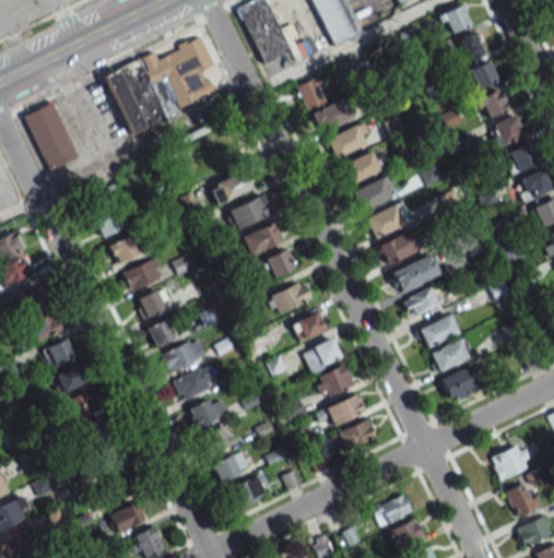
[(263,67),(293,55),(270,0),(257,0),(239,7),(263,67)]
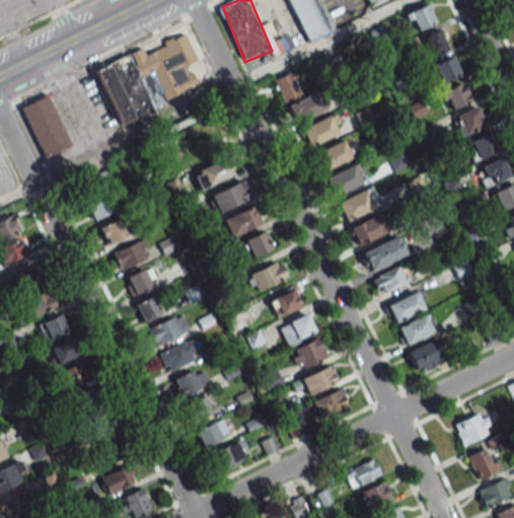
[(290,0),(309,44),(337,31),(322,0),(290,0)]
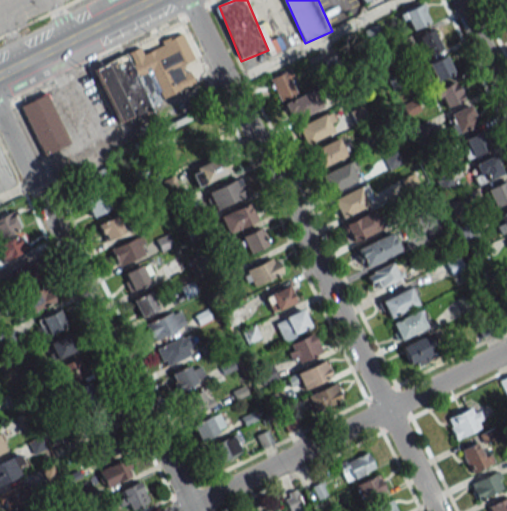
[(434,20),(424,3),(404,16),(415,32),(434,20)]
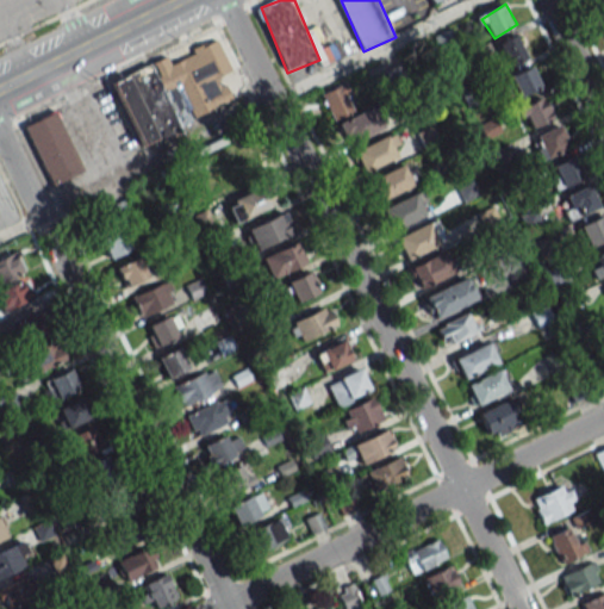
[(511,68),(530,60),(520,35),(500,43),(511,68)]
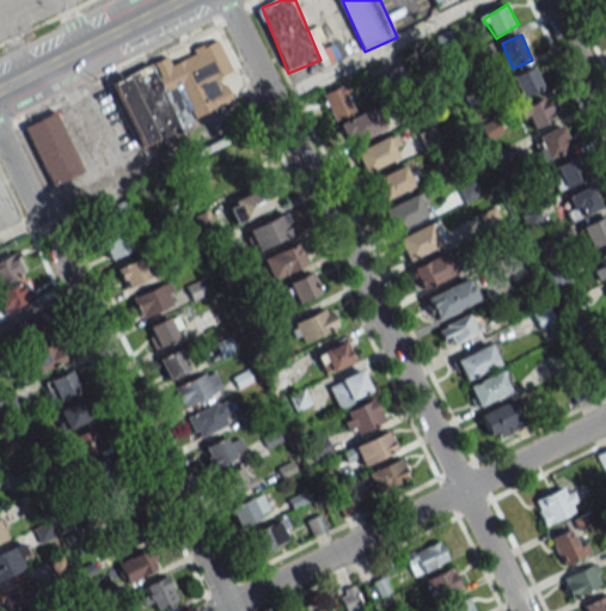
[(115,83),(145,147),(239,104),(227,77),(238,72),(222,41),(176,62),(173,56),(115,83)]
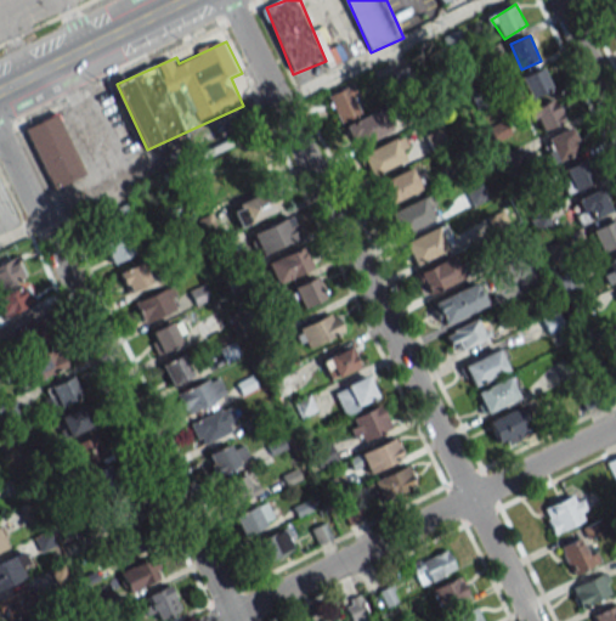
[(524,80),(535,101),(557,89),(546,68),(524,80)]
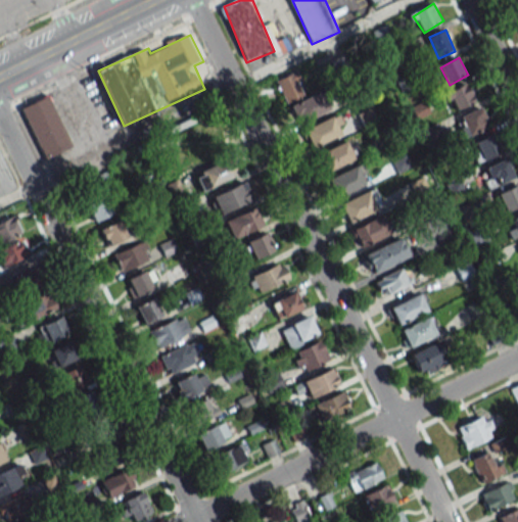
[(332,111),(323,91),(313,95),(302,70),(282,80),(300,125),(332,111)]
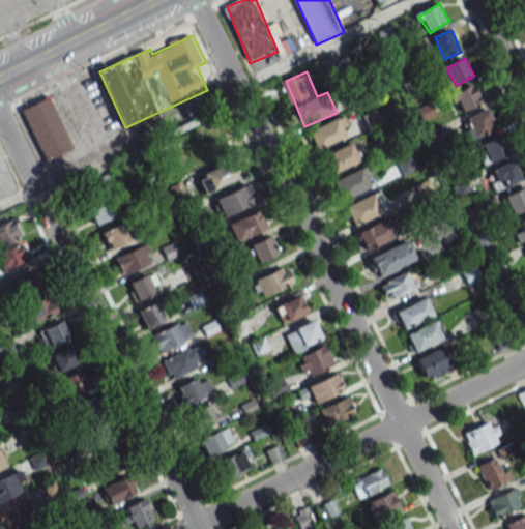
[(464,113),(484,104),(475,85),(456,94),(464,113)]
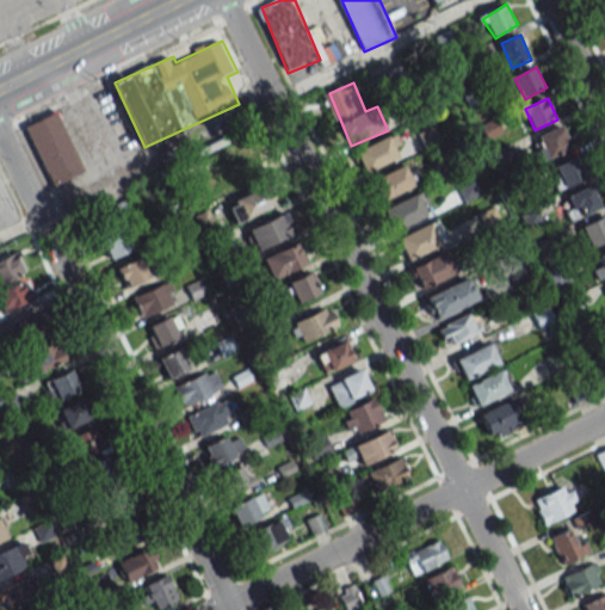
[(28,127),(55,188),(88,173),(61,111),(28,127)]
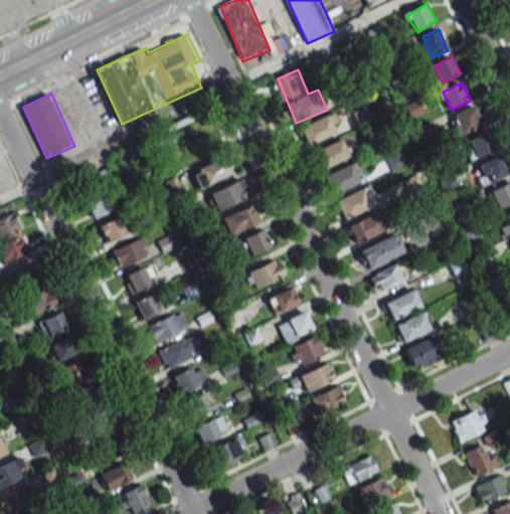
[(484,125),(476,106),(452,117),(460,136),(484,125)]
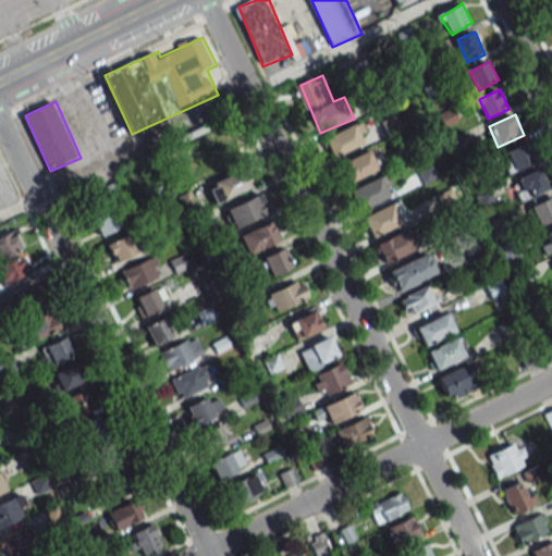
[(327,139),(336,158),(370,141),(362,122),(327,139)]
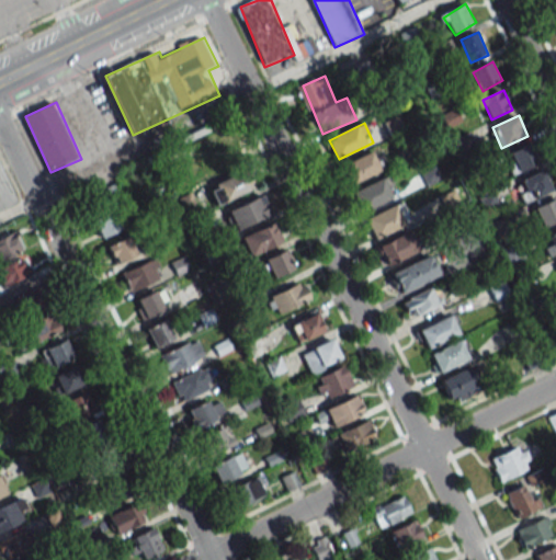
[(206,148),(214,167),(241,155),(234,136),(206,148)]
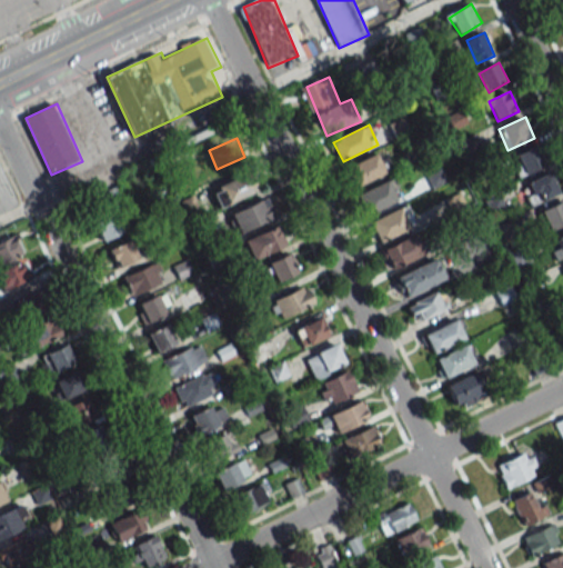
[(523,162),(516,168),(524,180),(548,163),(536,146),(519,158),(523,162)]
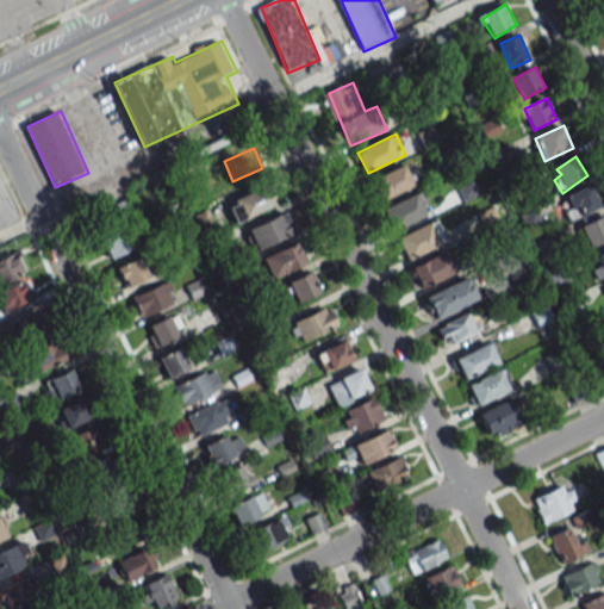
[(383,203),(422,184),(412,162),(373,180),(383,203)]
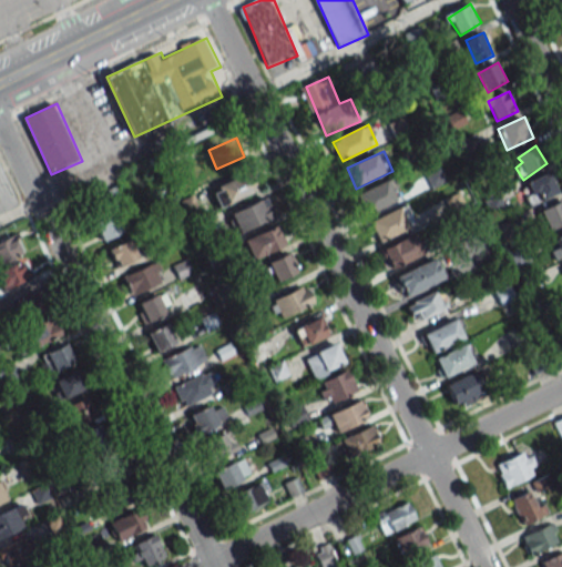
[(258,192),(251,173),(214,190),(222,208),(258,192)]
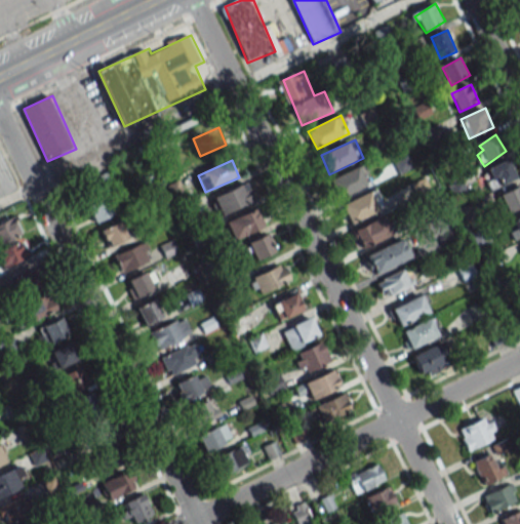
[(485,170),(492,190),(519,180),(512,160),(485,170)]
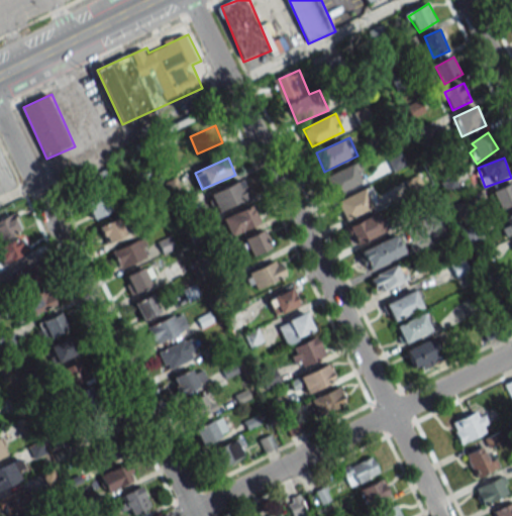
[(327,178),(335,196),(365,183),(355,165),(327,178)]
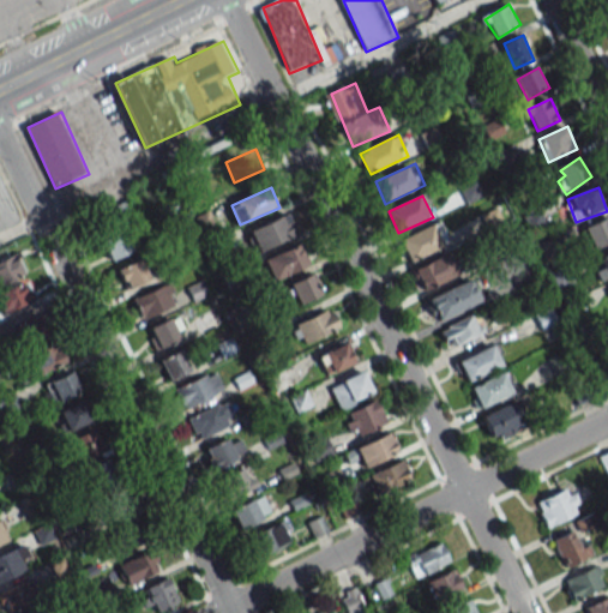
[(115,262),(148,245),(127,204),(116,210),(121,220),(125,217),(130,228),(104,240),(115,262)]
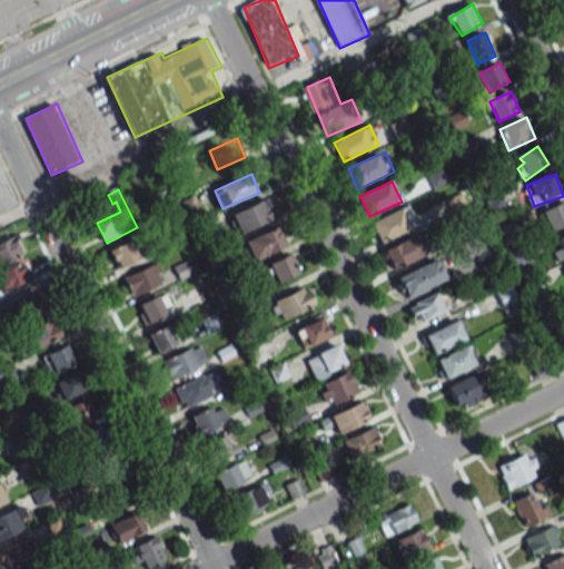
[(497,213),(508,205),(500,194),(490,202),(497,213)]
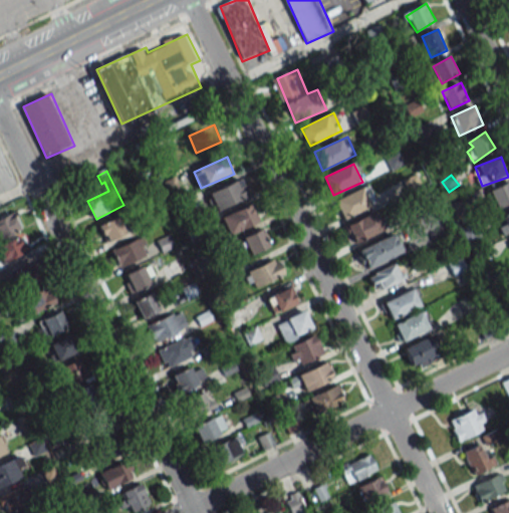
[(248,200),(243,182),(211,192),(217,209),(248,200)]
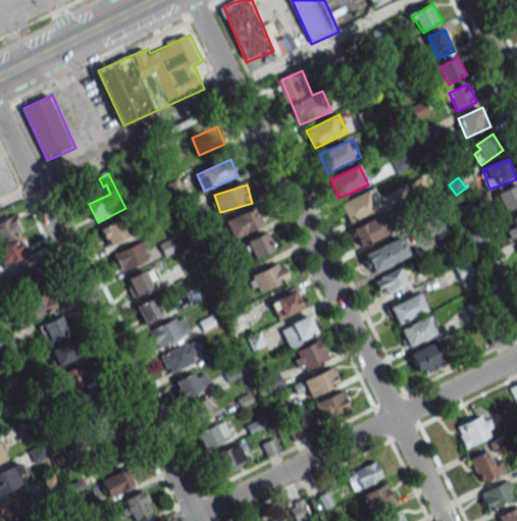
[(504,214),(516,208),(516,187),(496,196),(504,214)]
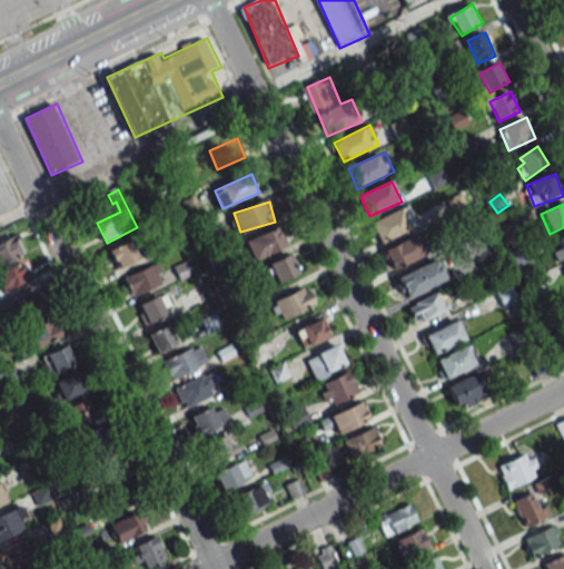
[(418,227),(411,207),(373,222),(382,243),(418,227)]
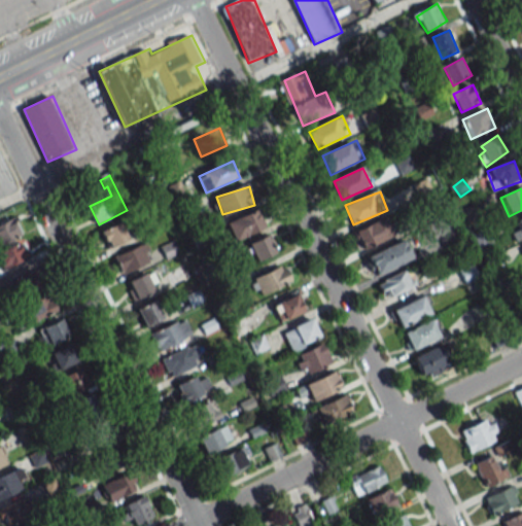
[(268,228),(259,210),(230,223),(237,241),(268,228)]
